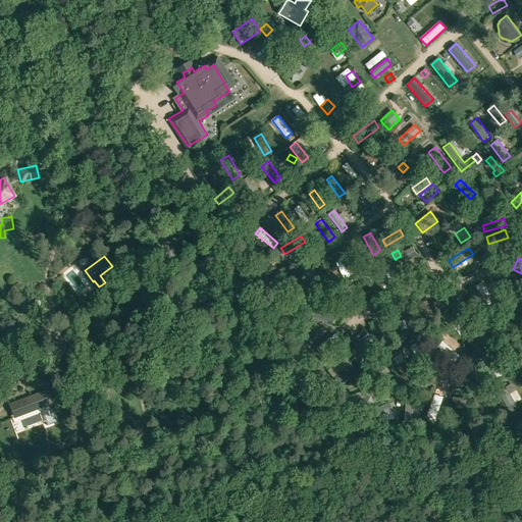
[(333,283),(322,268),(316,272),(328,289),(333,283)]
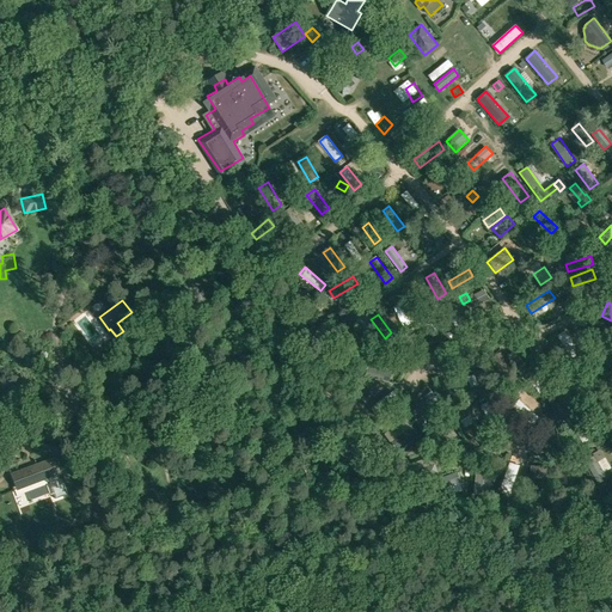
[(439,334),(436,331),(441,328),(434,316),(428,319),(427,316),(421,320),(433,338),(439,334)]
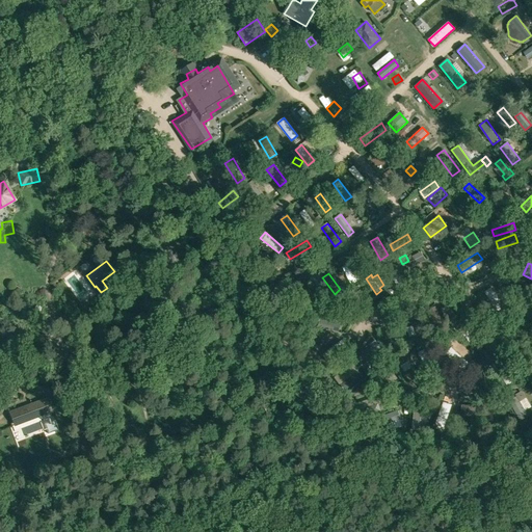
[(345,292),(353,306),(363,299),(360,295),(363,293),(357,285),(345,292)]
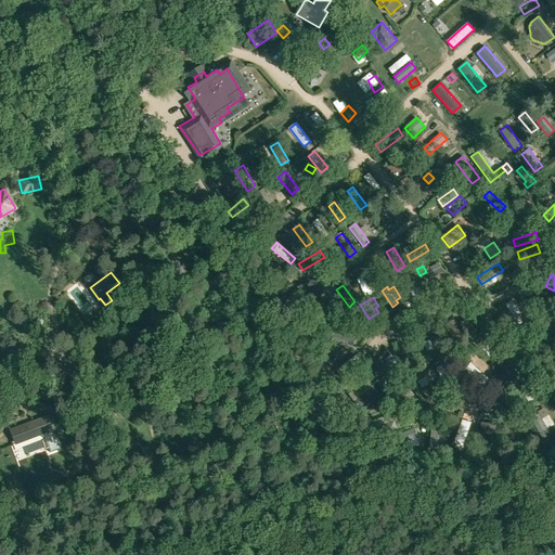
[(325,302),(318,308),(330,324),(337,319),(325,302)]
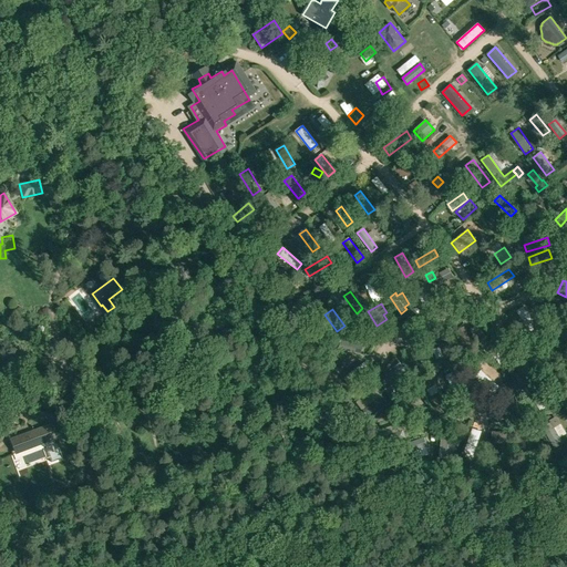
[(496,331),(492,323),(473,334),(477,342),(496,331)]
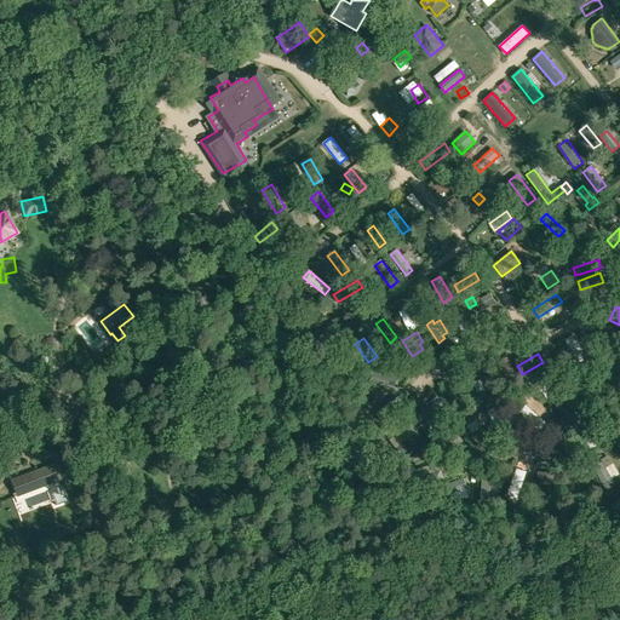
[(604,362),(619,373),(619,362),(609,355),(604,362)]
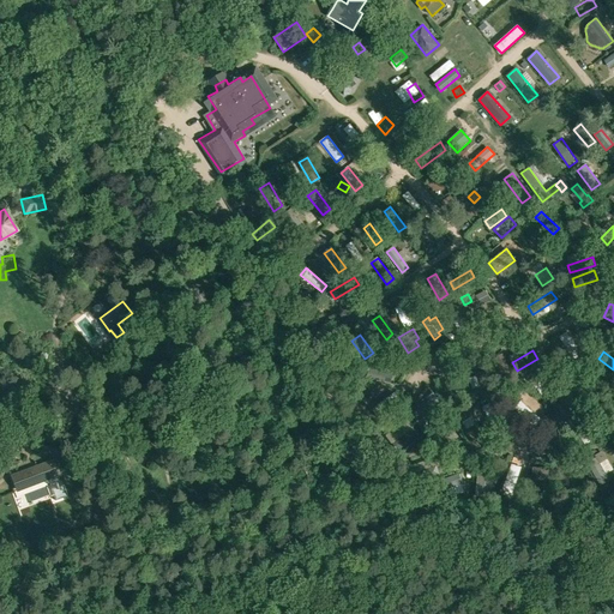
[(503,354),(494,359),(506,380),(515,375),(503,354)]
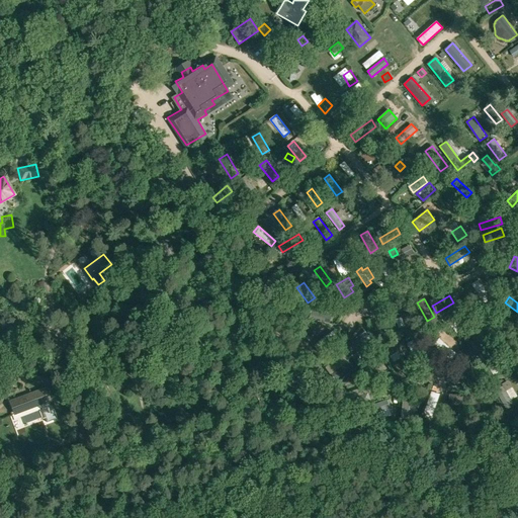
[(508,314),(505,310),(500,314),(503,318),(508,314)]
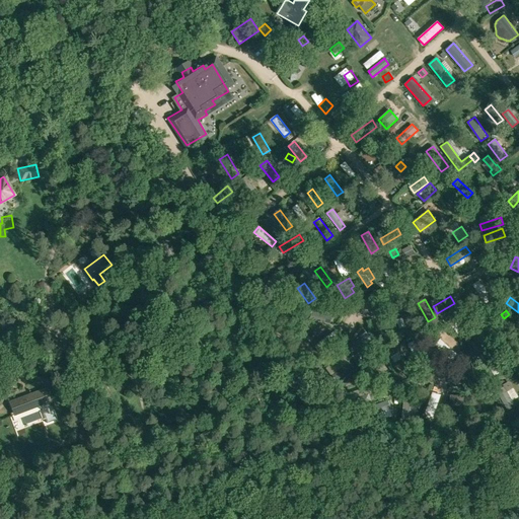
[(408,313),(401,316),(401,317),(396,319),(400,328),(405,327),(408,335),(415,331),(408,313)]
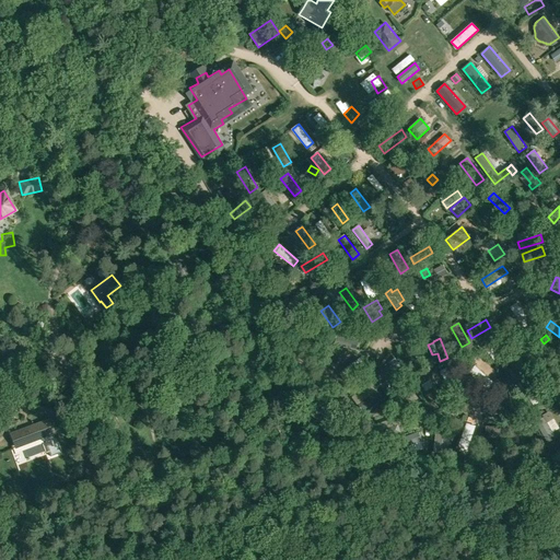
[(532,346),(524,351),(537,368),(544,362),(532,346)]
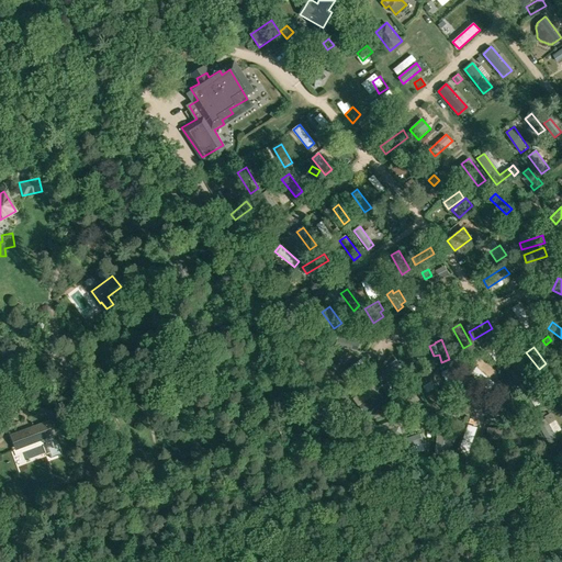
[(430,367),(438,364),(436,358),(428,360),(430,367)]
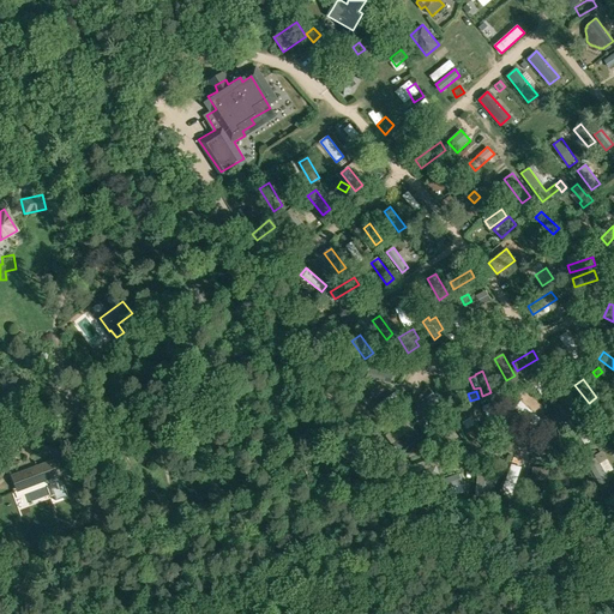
[(395,393),(373,410),(380,419),(401,402),(395,393)]
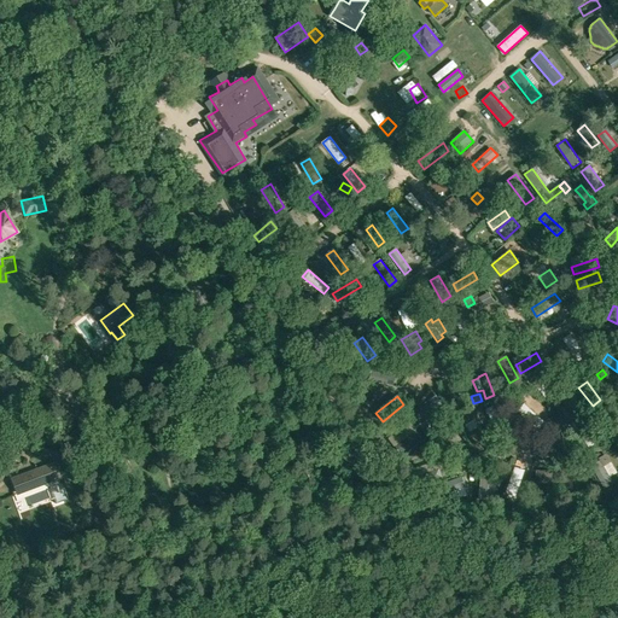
[(544,423),(524,404),(518,412),(537,430),(544,423)]
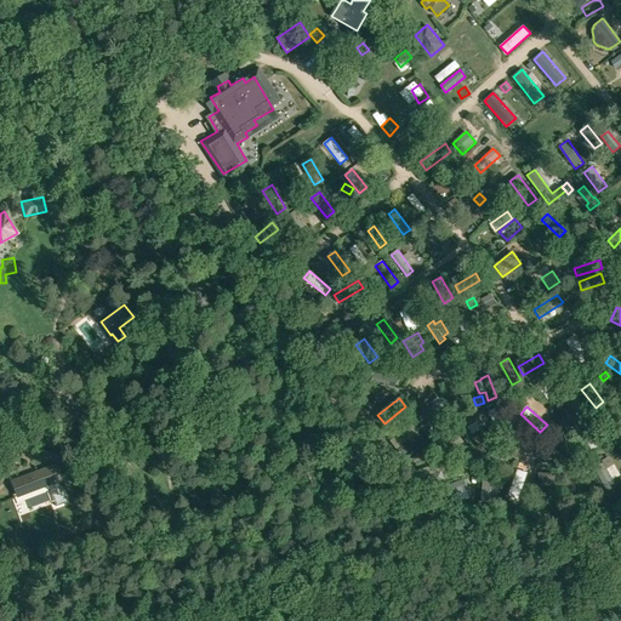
[(496,408),(488,412),(502,437),(511,432),(496,408)]
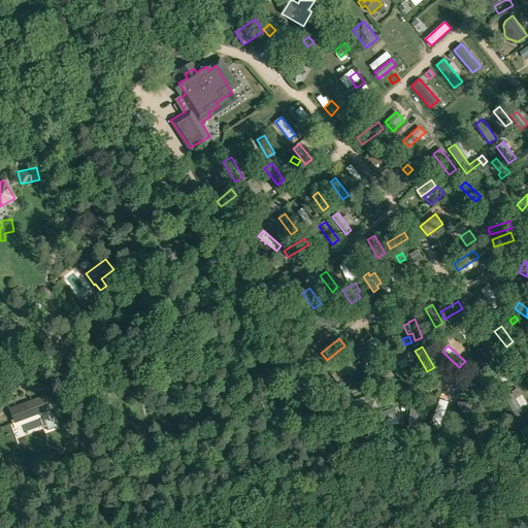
[(54,355),(61,361),(67,355),(60,348),(54,355)]
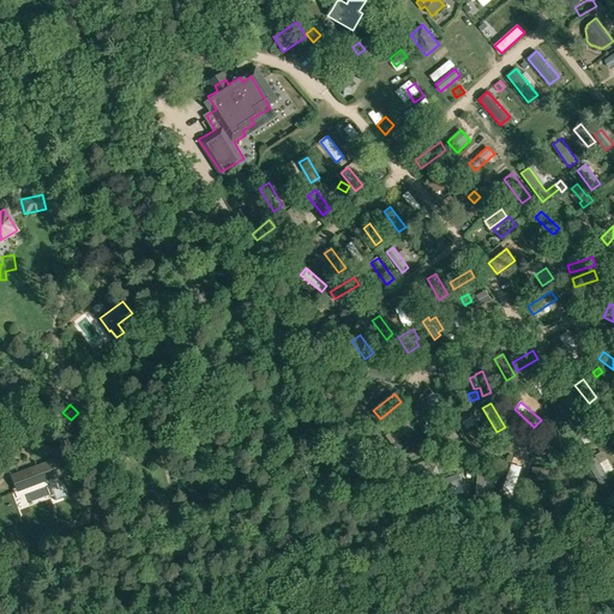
[(456,416),(461,423),(476,411),(471,405),(456,416)]
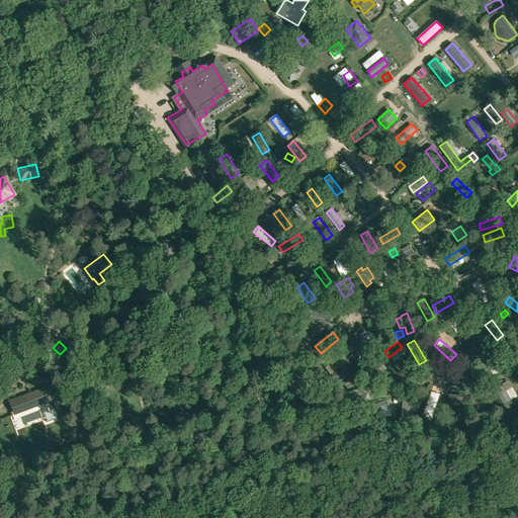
[(358,352),(353,355),(357,360),(361,357),(358,352)]
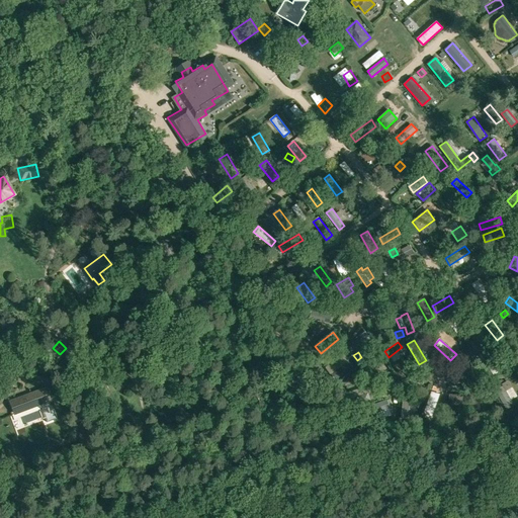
[(393,368),(404,361),(401,356),(390,363),(393,368)]
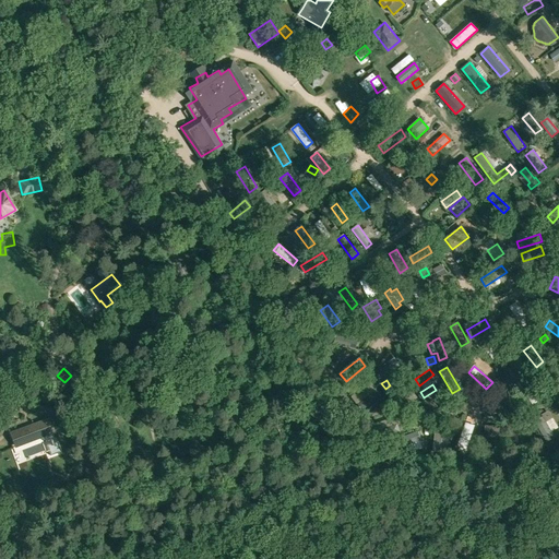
[(343,388),(336,392),(341,400),(347,395),(343,388)]
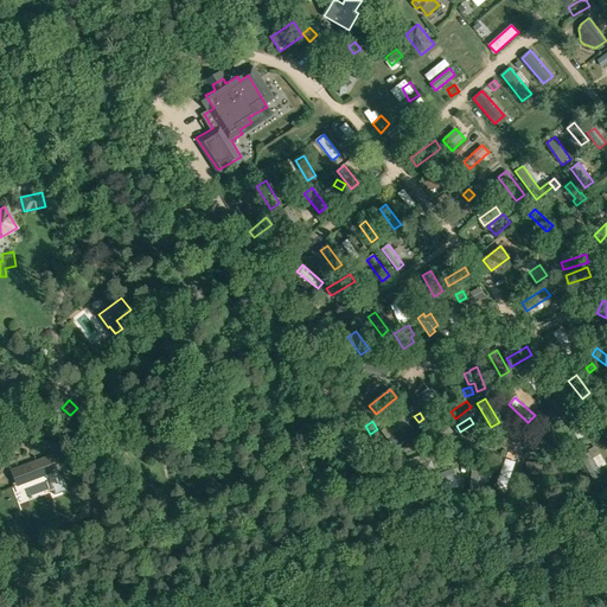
[(408,423),(388,438),(394,445),(414,432),(408,423)]
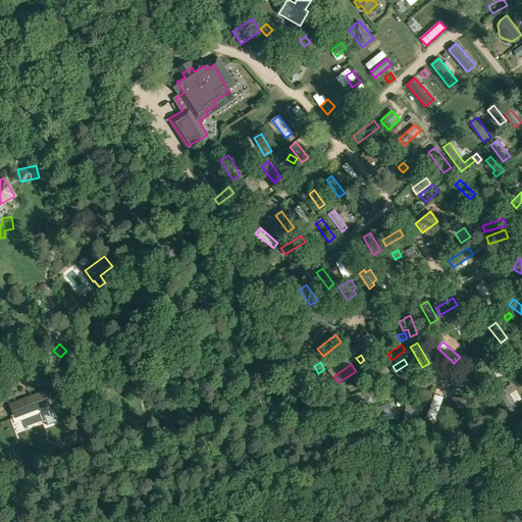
[(399,376),(406,383),(409,380),(402,372),(399,376)]
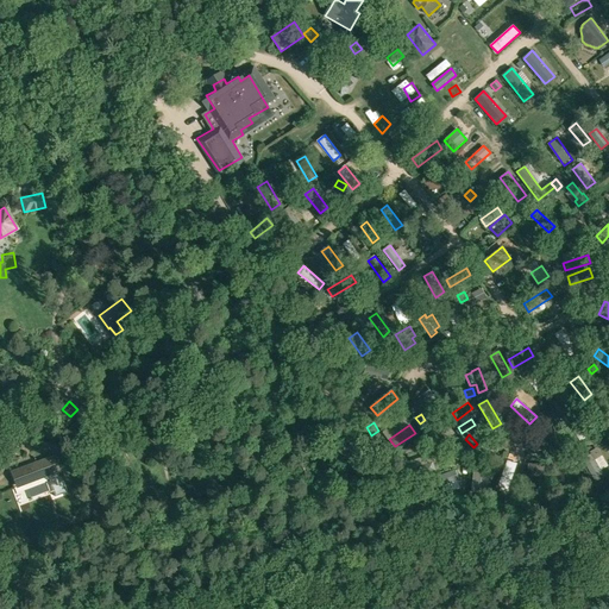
[(406,444),(407,454),(422,451),(420,440),(406,444)]
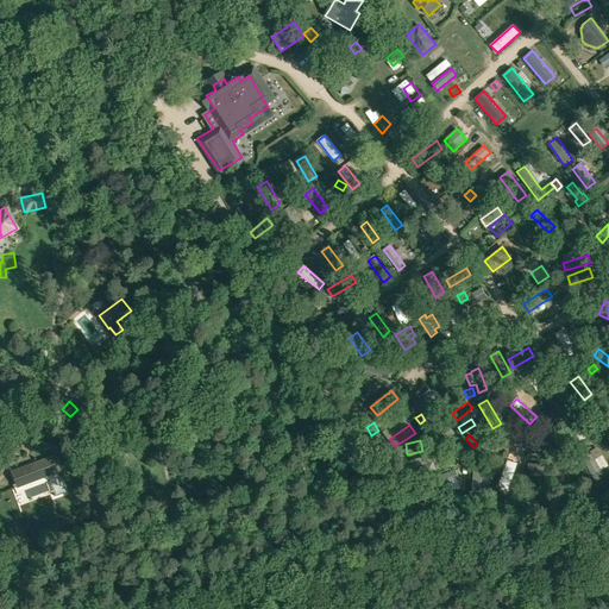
[(466,443),(460,447),(464,452),(470,449),(466,443)]
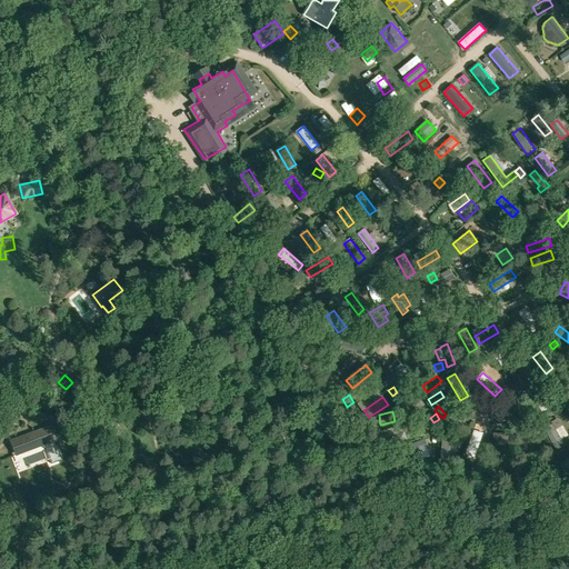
[(543,428),(557,450),(565,446),(551,423),(543,428)]
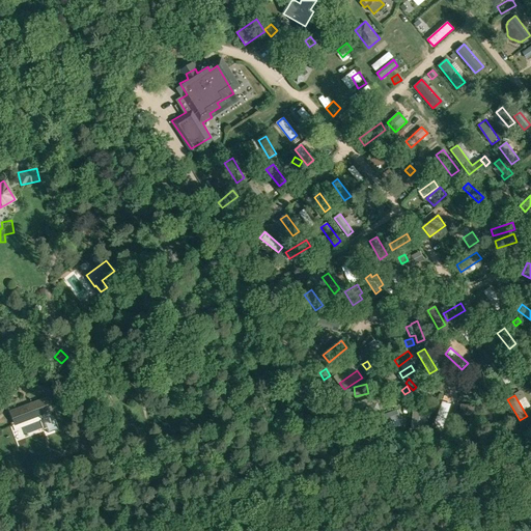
[(11,410),(18,425),(50,413),(45,397),(11,410)]
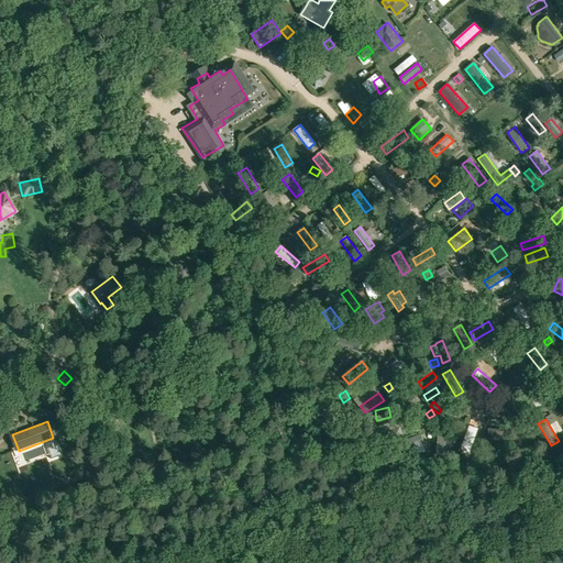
[(461,450),(470,453),(478,429),(470,426),(461,450)]
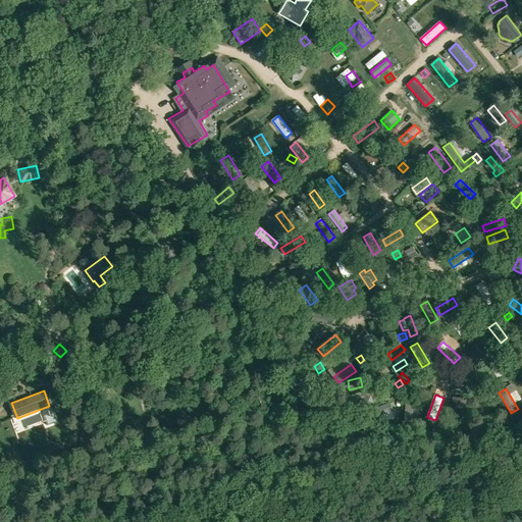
[(371,396),(351,403),(354,412),(374,404),(371,396)]
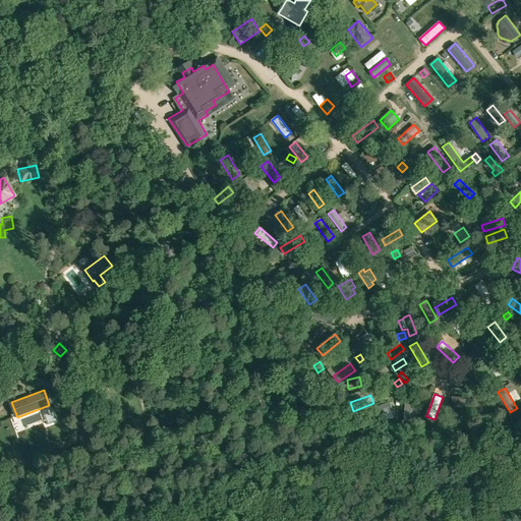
[(407,397),(403,420),(410,421),(413,398),(407,397)]
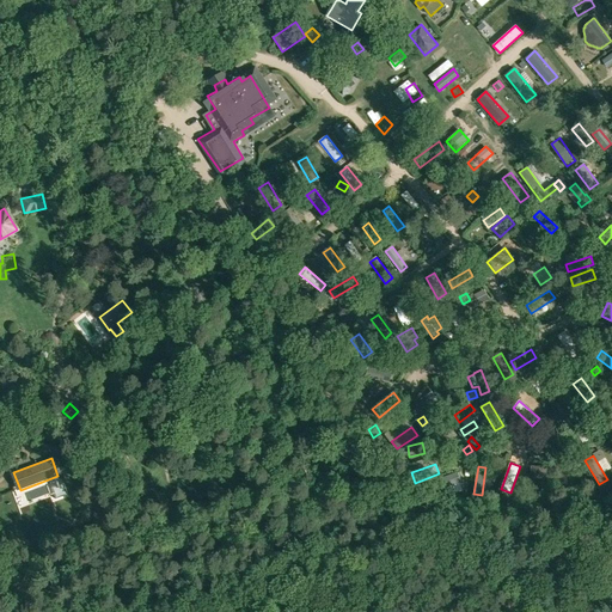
[(546,488),(548,467),(531,466),(530,487),(546,488)]
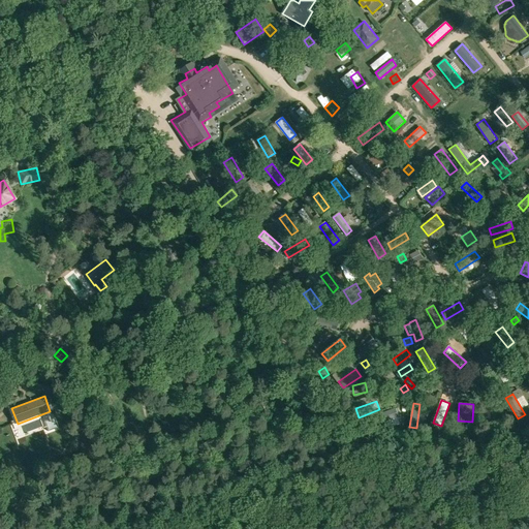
[(396,408),(375,416),(378,424),(399,416),(396,408)]
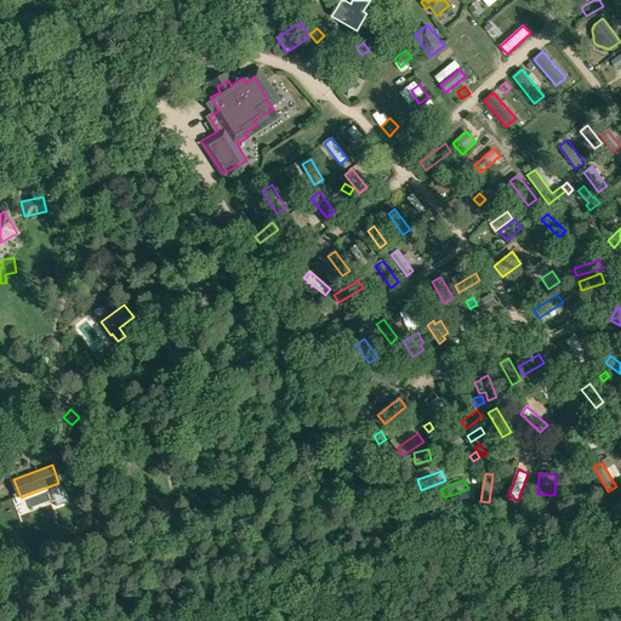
[(469,505),(478,499),(472,490),(463,496),(469,505)]
